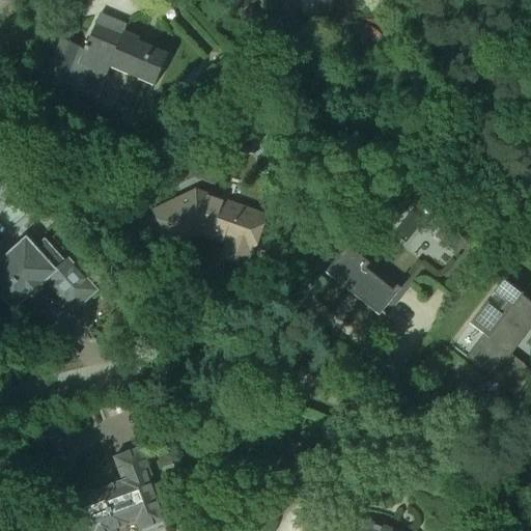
[(304,0),(305,12),(332,10),(331,0),(304,0)]
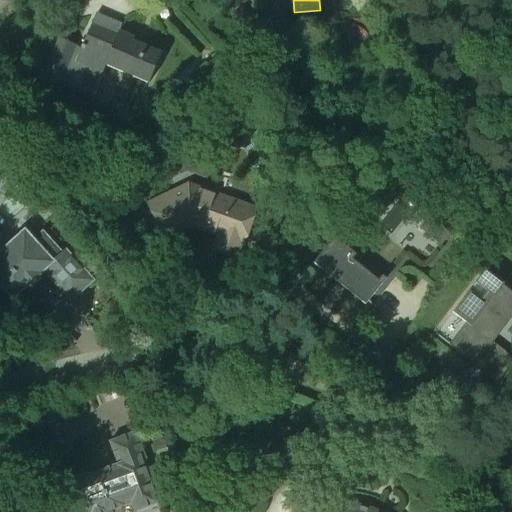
[(142,109),(165,51),(75,16),(53,74),(142,109)]
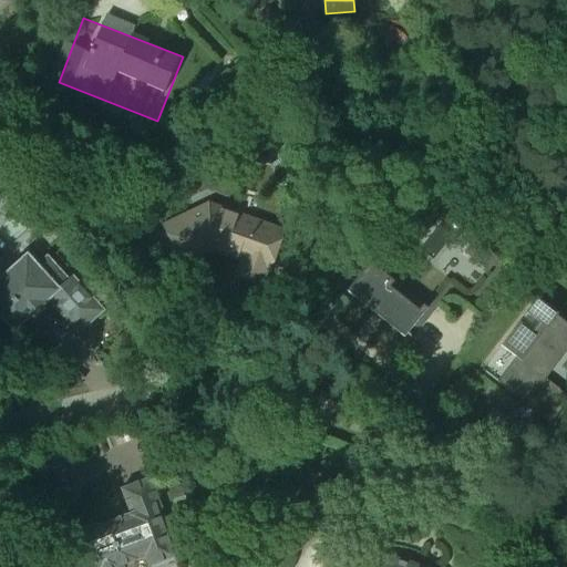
[(234,277),(267,288),(288,228),(203,198),(165,225),(179,263),(214,250),(240,260),(234,277)]
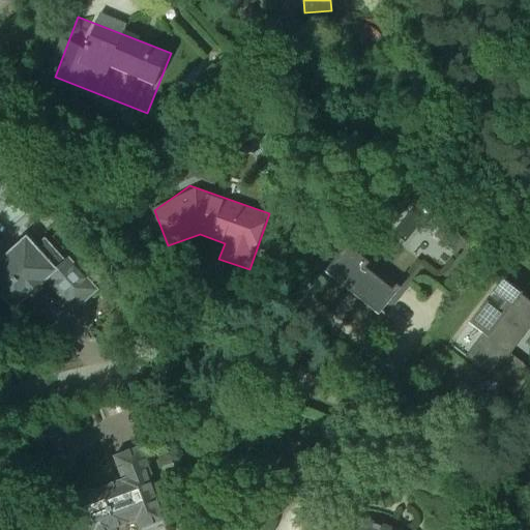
[(427,223),(446,235),(453,224),(435,210),(427,223)]
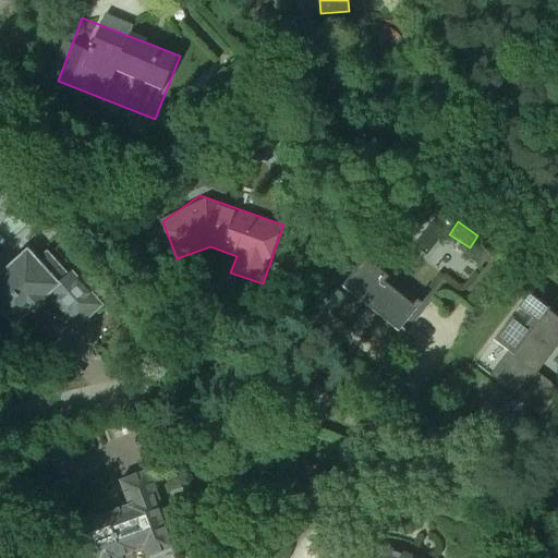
[(81,329),(106,304),(41,238),(0,277),(0,313),(15,330),(50,296),(81,329)]
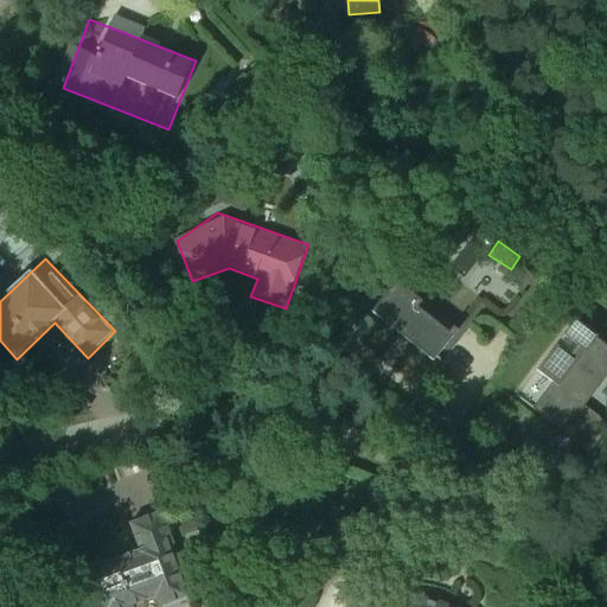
[(377,310),(436,359),(460,332),(400,282),(377,310)]
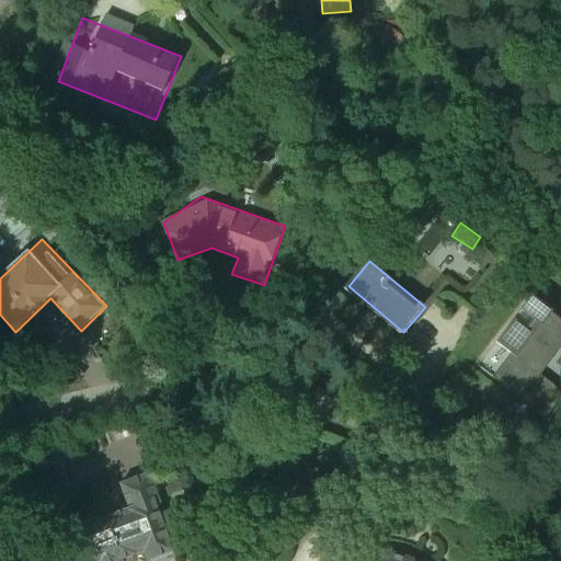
[(492,379),(522,402),(560,351),(560,315),(530,292),(493,340),(512,354),(492,379)]
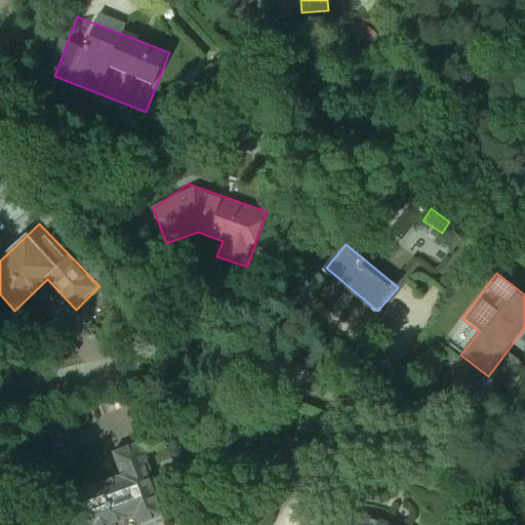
[(149,524),(164,521),(137,425),(104,434),(113,465),(85,473),(99,524),(149,524)]
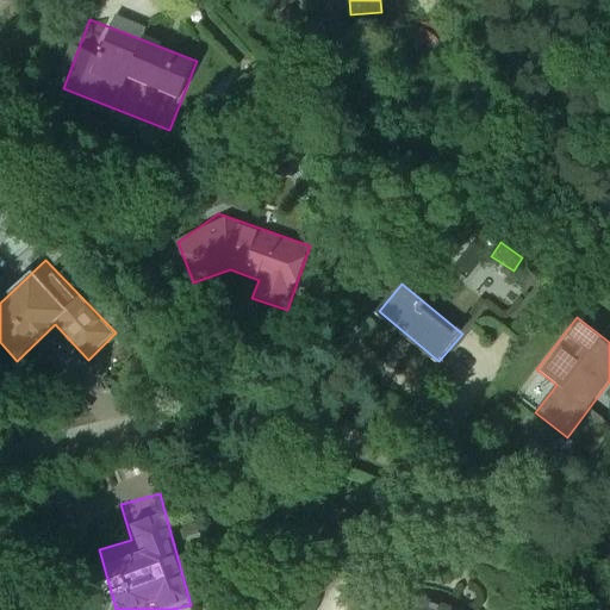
[(458,609),(449,605),(435,599),(417,598),(375,604),(377,609),(458,609)]
